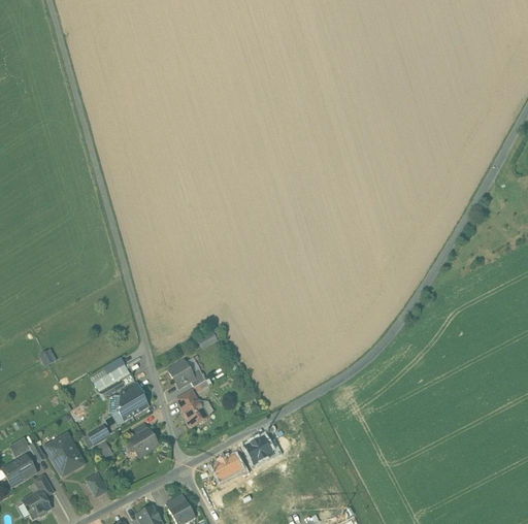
[(212,331),(198,339),(202,346),(217,337),(212,331)]
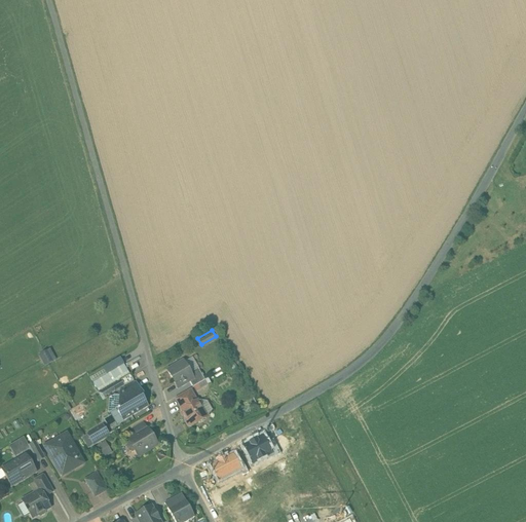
[(47,363),(52,360),(47,347),(41,350),(47,363)]
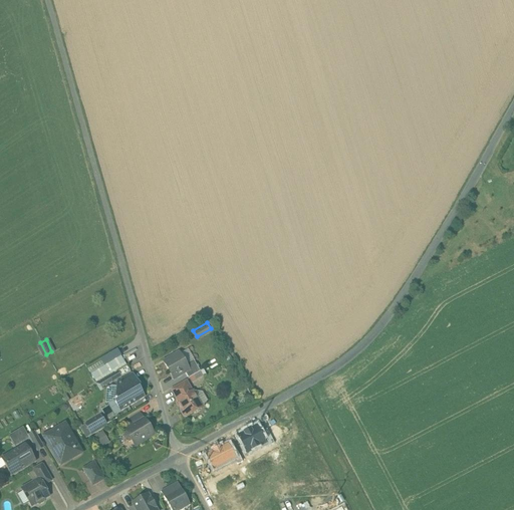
[(95,378),(129,362),(120,347),(88,363),(95,378)]
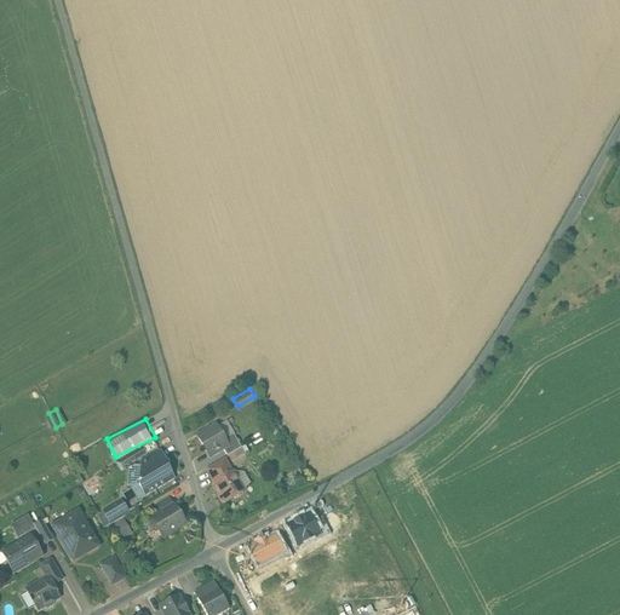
[(217,424),(197,435),(208,454),(223,446),(228,442),(224,437),(217,424)]
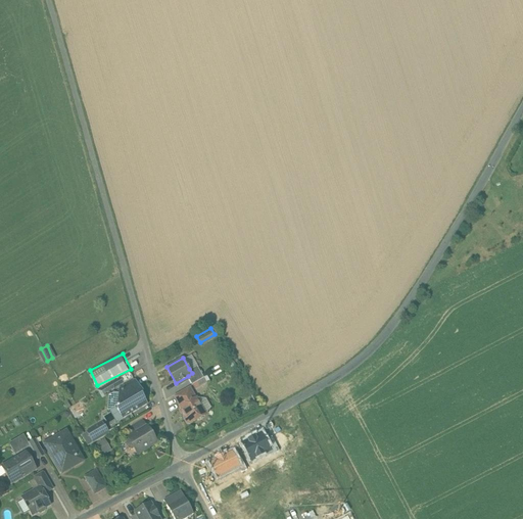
[(192,373),(188,376),(192,382),(203,375),(197,364),(189,369),(192,373)]
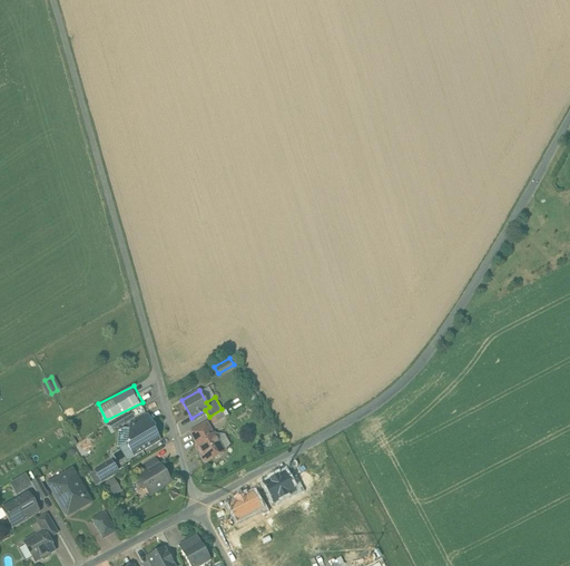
[(131,409),(121,416),(125,420),(134,415),(131,409)]
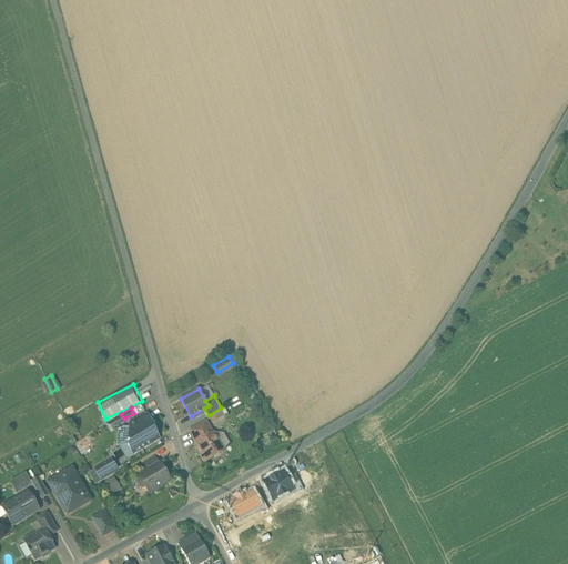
[(209,415),(212,421),(224,413),(221,408),(209,415)]
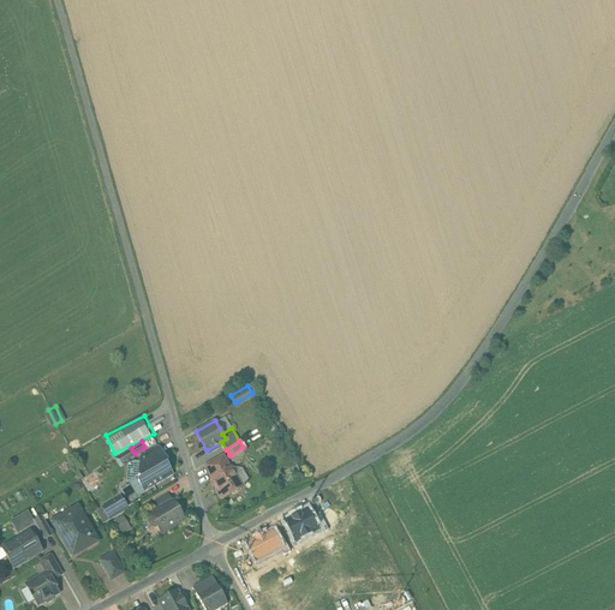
[(159,444),(141,455),(139,460),(133,459),(129,462),(127,477),(129,479),(138,473),(141,474),(142,477),(138,479),(144,489),(173,472),(166,460),(168,459),(159,444)]
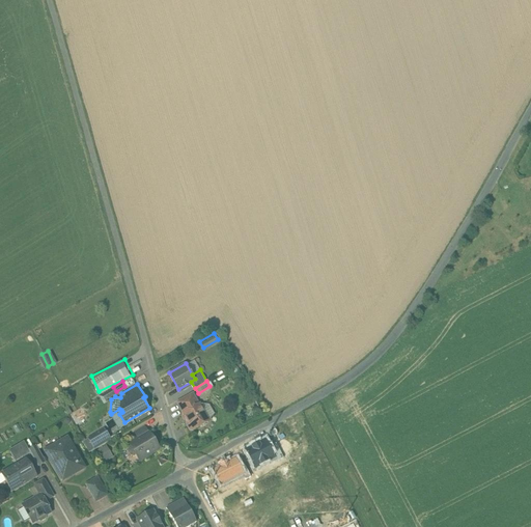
[(192,392),(178,400),(184,410),(198,403),(192,392)]
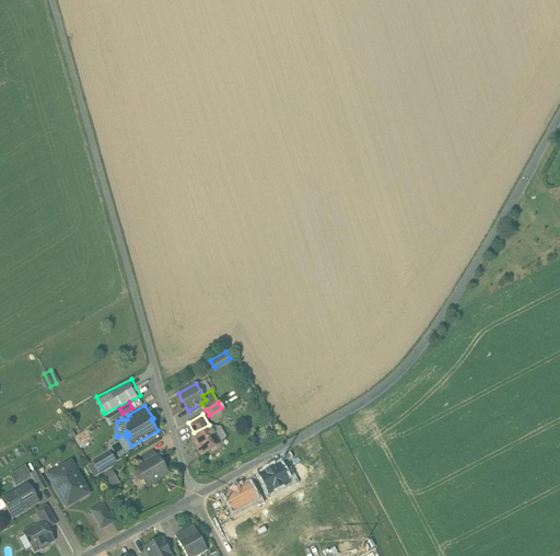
[(194,432),(193,433),(198,443),(198,446),(200,450),(203,451),(220,442),(209,424),(209,425),(194,432)]
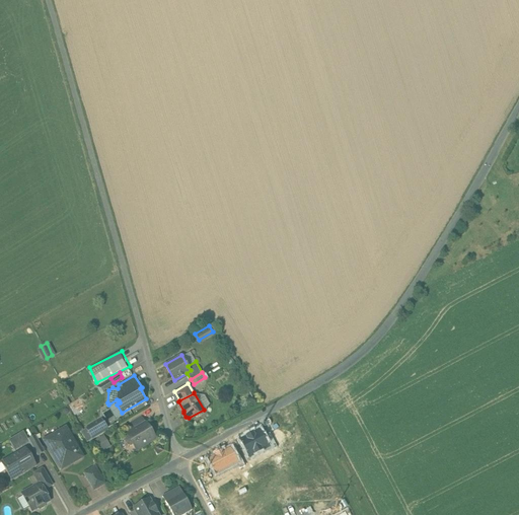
[(142,414),(131,420),(135,428),(146,421),(142,414)]
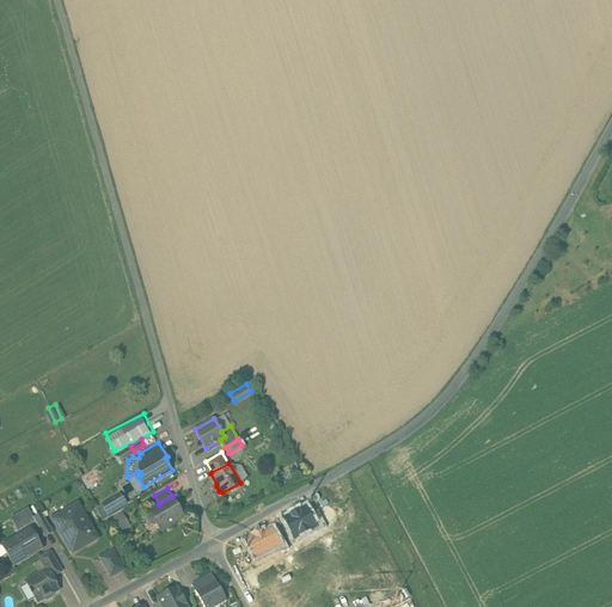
[(120,491),(102,502),(109,515),(128,504),(123,496),(122,497),(120,491)]
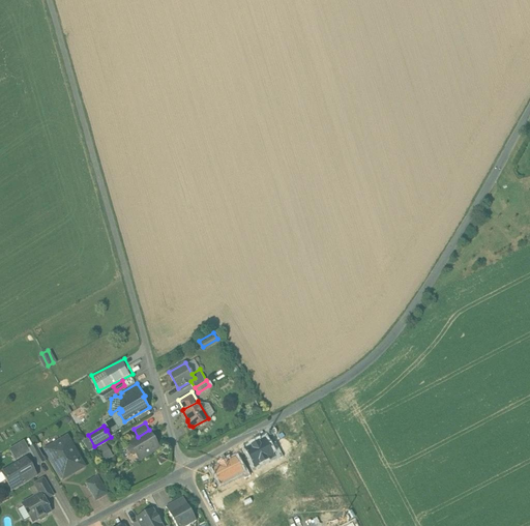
[(138,437),(129,441),(130,444),(129,445),(128,448),(130,453),(134,453),(136,451),(139,458),(158,446),(149,430),(138,437)]
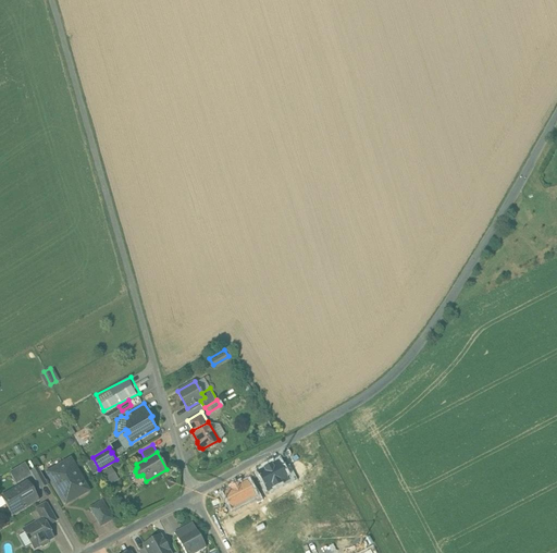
[(71,457),(48,470),(65,501),(78,493),(75,489),(76,488),(79,484),(79,486),(82,484),(82,483),(85,482),(71,457)]
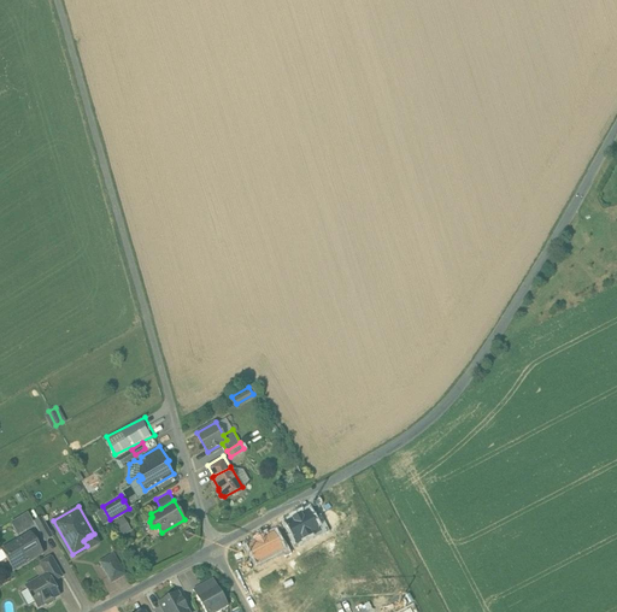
[(125,533),(134,527),(125,513),(116,519),(125,533)]
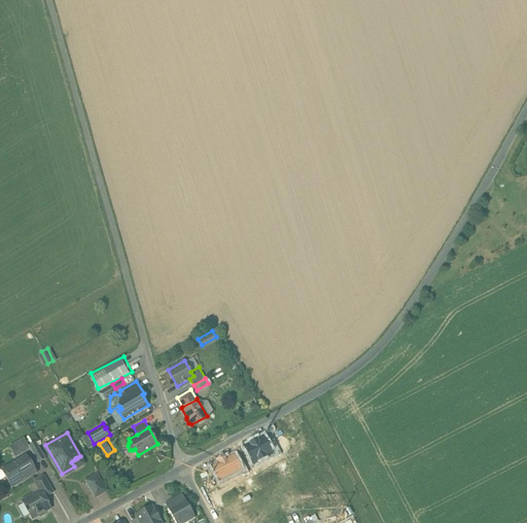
[(45,456),(36,440),(29,445),(38,460),(45,456)]
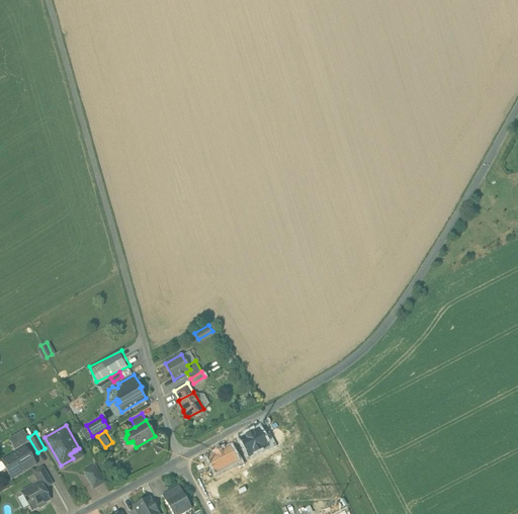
[(25,445),(1,459),(11,477),(36,462),(25,445)]
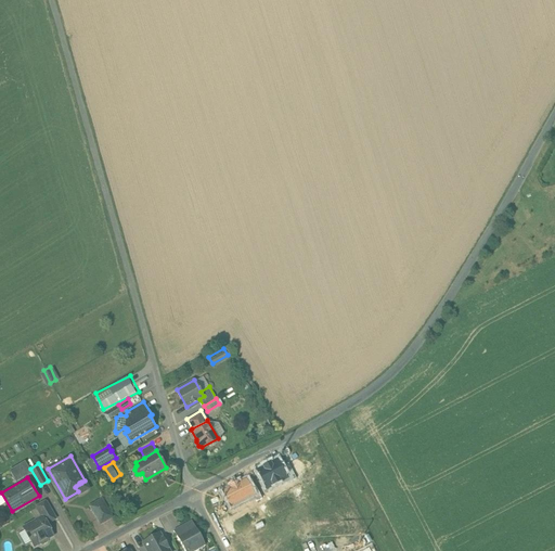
[(102,498),(90,504),(100,521),(112,514),(102,498)]
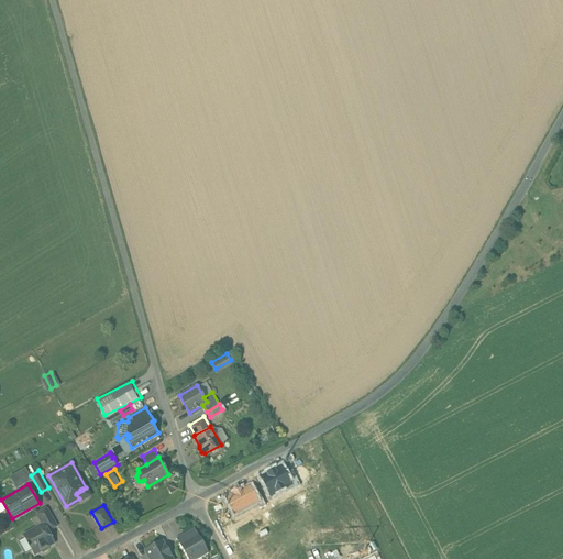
[(56,524),(46,506),(36,513),(43,523),(47,529),(56,524)]
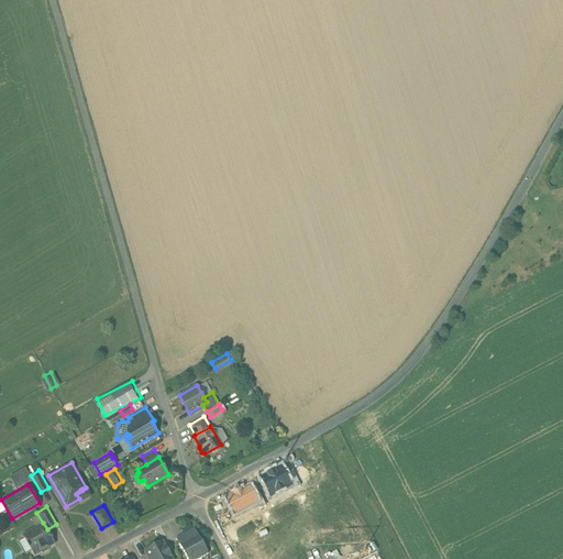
[(47,529),(43,523),(24,534),(34,551),(40,548),(43,549),(47,547),(48,544),(54,540),(47,529)]
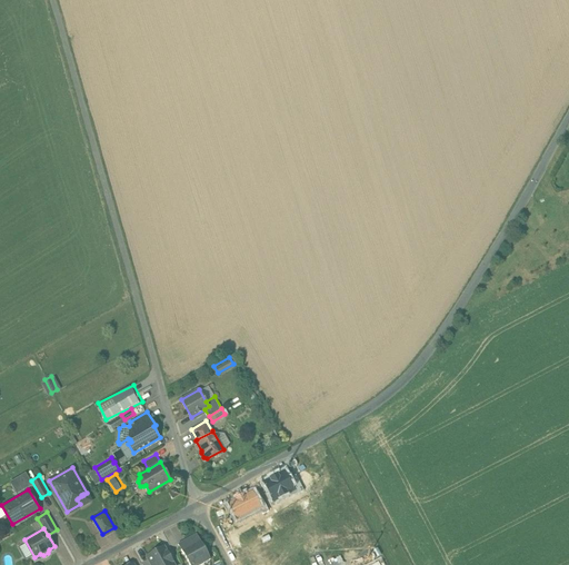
[(197,532),(178,542),(190,564),(196,564),(210,557),(197,532)]
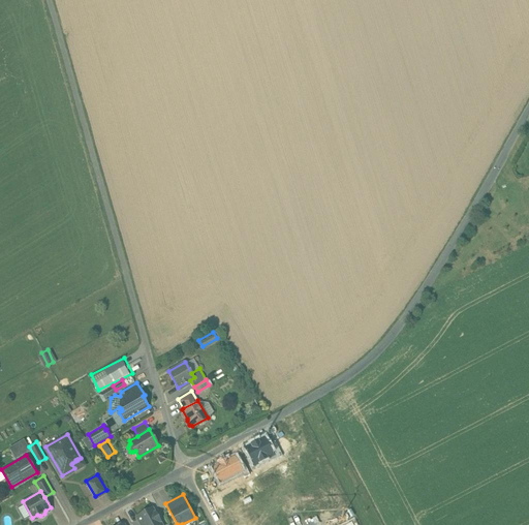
[(155,512),(152,506),(136,515),(138,518),(142,524),(161,524),(159,520),(160,520),(155,512)]
